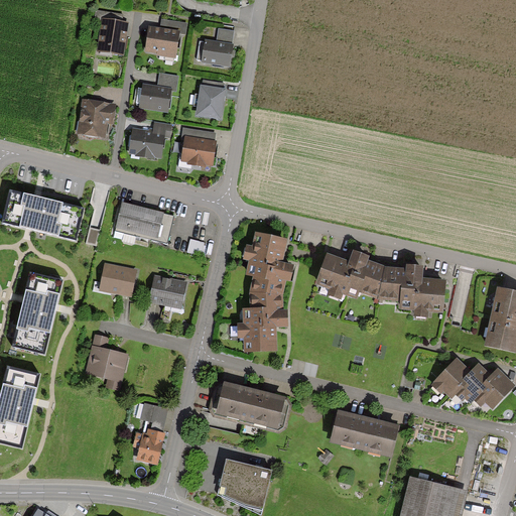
[(109,12),(94,10),(93,18),(102,19),(108,20),(109,12)]
